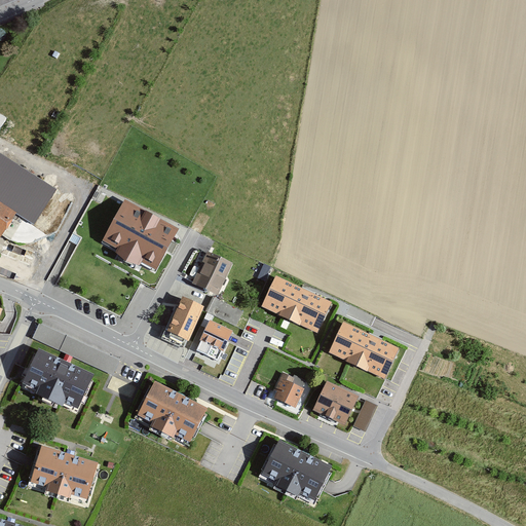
[(0,153),(0,201),(16,215),(35,225),(57,189),(0,153)]
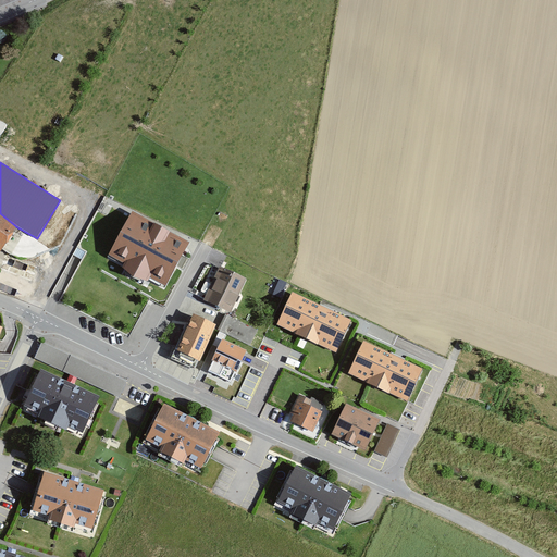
[(188,243),(131,212),(130,217),(108,255),(124,263),(122,267),(125,269),(148,281),(150,277),(165,285),(188,243)]
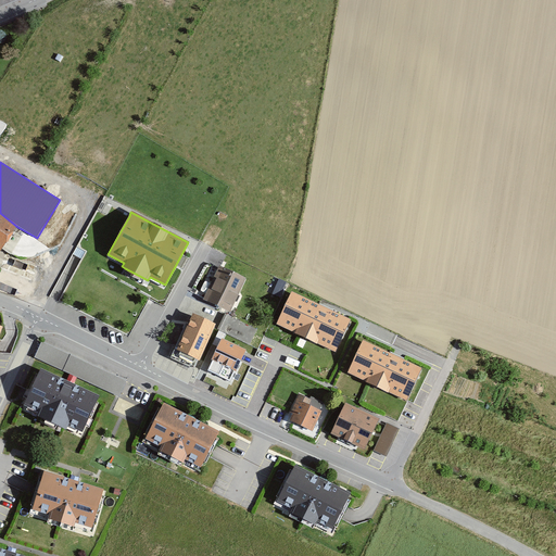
[(0,251),(7,242),(17,227),(0,213),(0,251)]
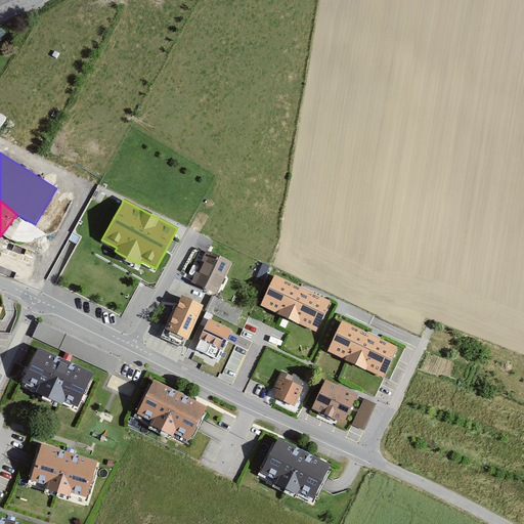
[(191,282),(217,294),(231,263),(232,262),(211,253),(207,251),(191,282)]
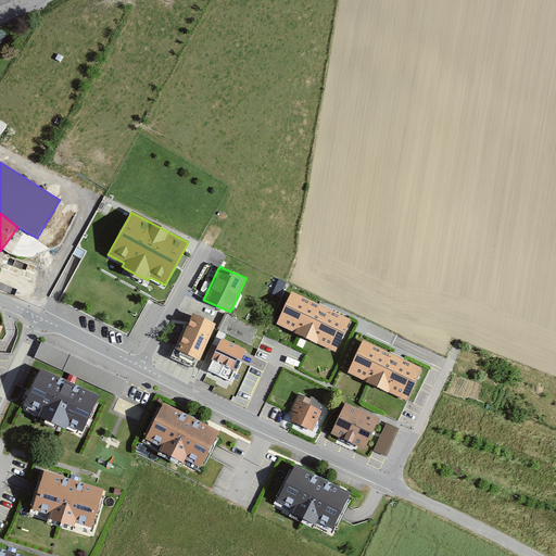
[(349,319),(292,293),(278,324),(300,333),(335,350),(349,319)]
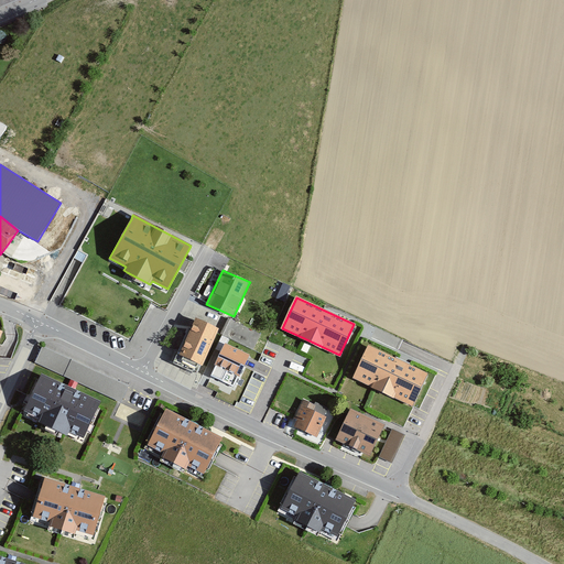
[(173,364),(197,375),(219,328),(195,317),(173,364)]
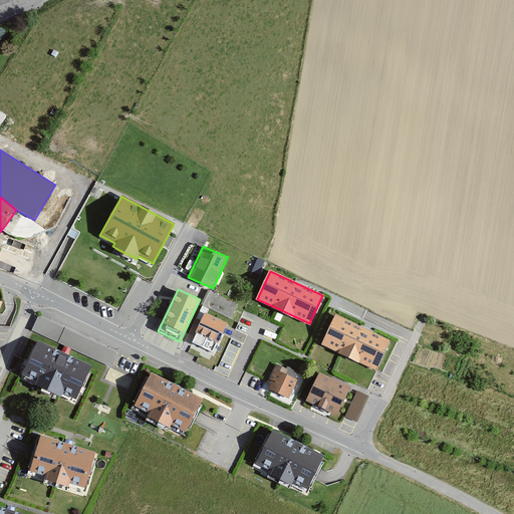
[(193,342),(212,351),(217,342),(219,343),(225,329),(227,325),(228,323),(206,313),(193,342)]
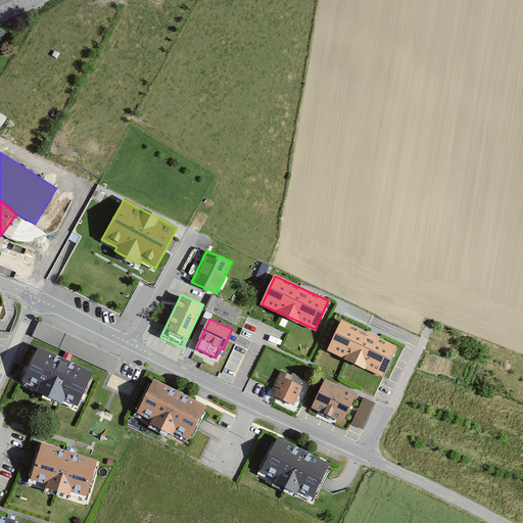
[(367,332),(342,321),(327,350),(347,360),(383,377),(397,346),(381,339),(374,335),(367,332)]
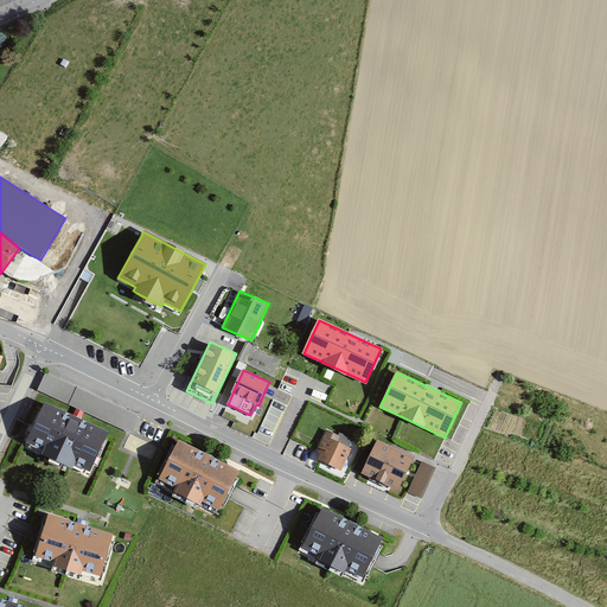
[(75,466),(90,474),(108,438),(109,434),(81,420),(77,417),(72,416),(45,402),(42,409),(26,442),(42,449),(39,453),(46,457),(63,465),(72,470),(75,466)]
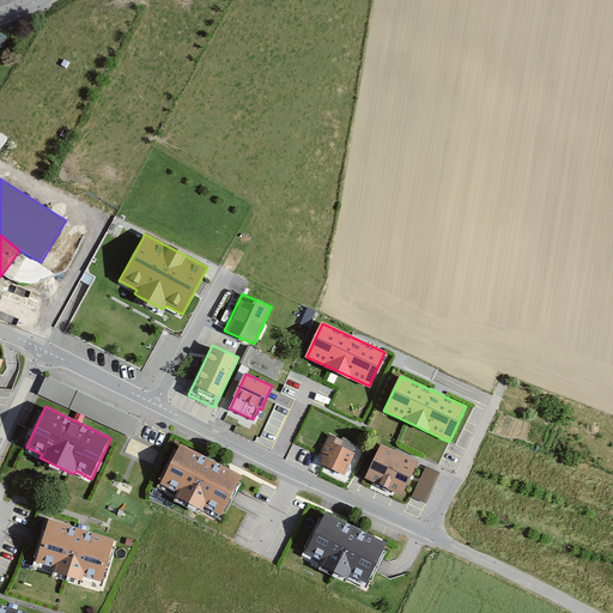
[(321,462),(344,472),(353,453),(339,447),(343,439),(329,435),(321,451),(325,454),(321,462)]
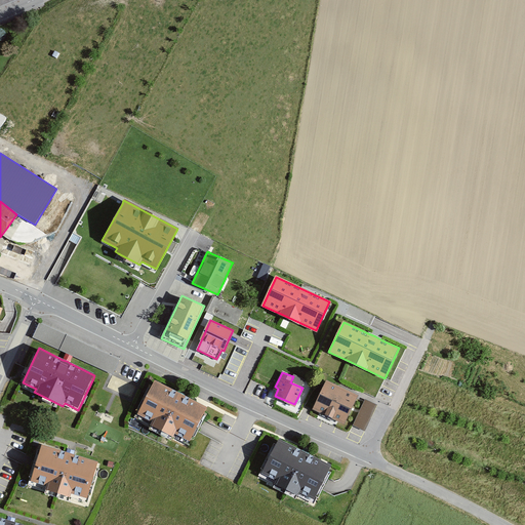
[(338,388),(326,381),(313,409),(319,412),(338,421),(345,425),(351,410),(353,408),(357,399),(358,397),(338,388)]
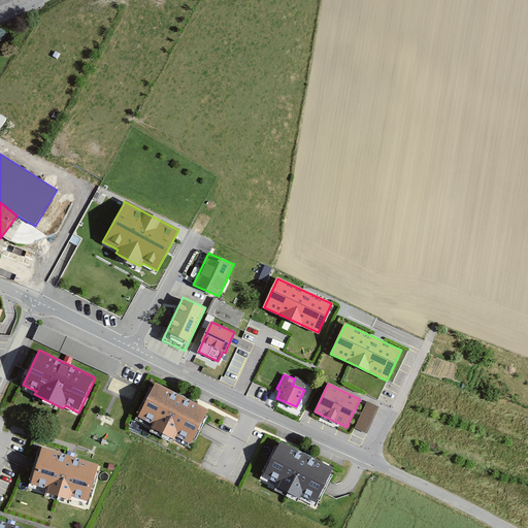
[(198,433),(208,413),(153,385),(135,420),(152,428),(150,431),(172,442),(172,441),(174,439),(191,448),(198,433)]
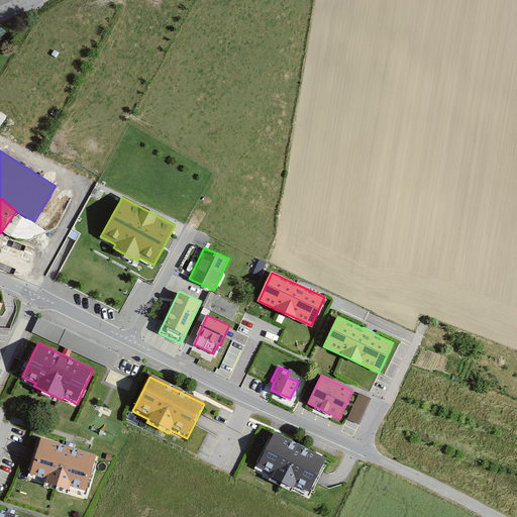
[(372,399),(359,394),(358,396),(354,404),(353,406),(347,419),(359,424),(372,399)]
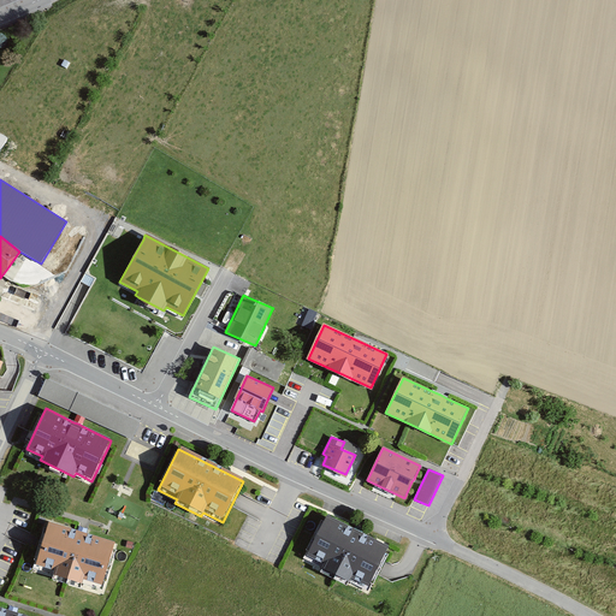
[(386,550),(388,548),(326,516),(304,557),(324,568),(321,570),(321,573),(333,579),(347,586),(348,586),(348,585),(349,581),(368,591),(372,584),(373,585),(378,575),(381,568),(385,561),(389,555),(385,554),(386,550)]
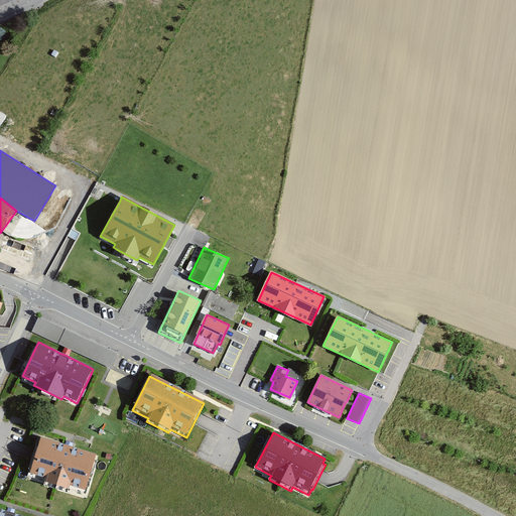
[(69,445),(41,437),(30,473),(46,478),(44,485),(43,486),(68,493),(70,485),(86,490),(96,455),(96,454),(73,446),(69,445)]
